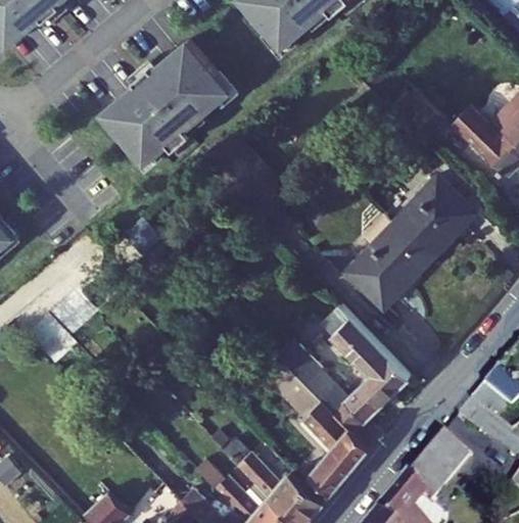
[(0,37),(5,43),(44,10),(55,0),(0,0),(0,37)]
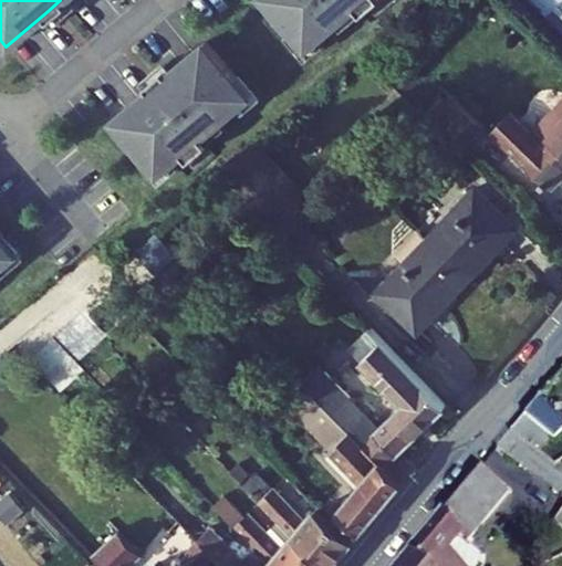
[(262,0),(303,49),(353,7),(358,14),(375,0),(262,0)]
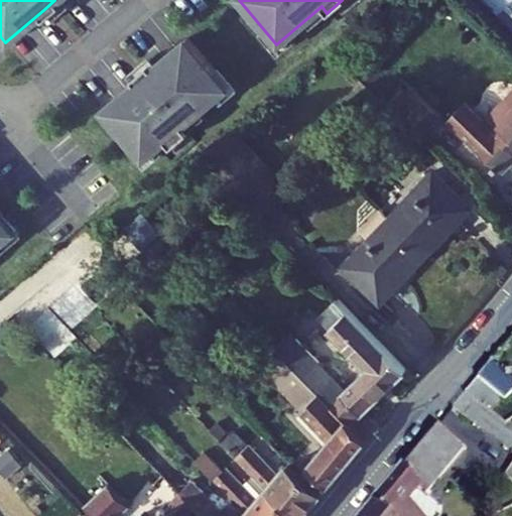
[(478,0),(496,16),(511,0),(478,0)]
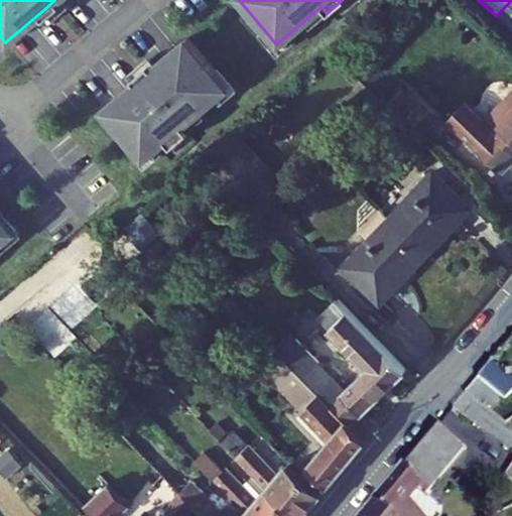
[(169,146),(186,132),(180,125),(226,88),(184,38),(139,77),(100,110),(141,159),(164,140),(169,146)]
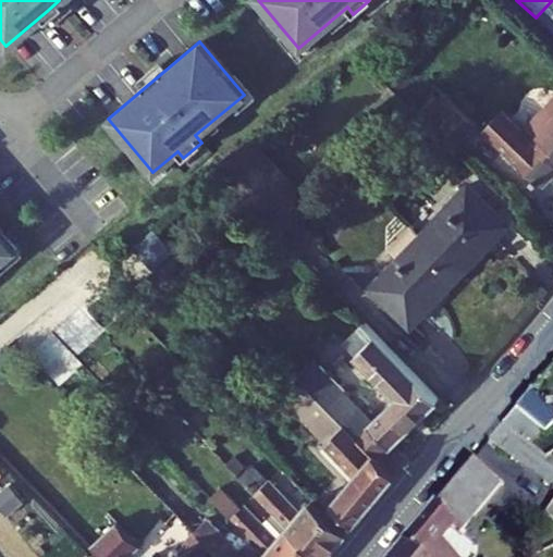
[(418,116),(450,147),(472,123),(439,93),(418,116)]
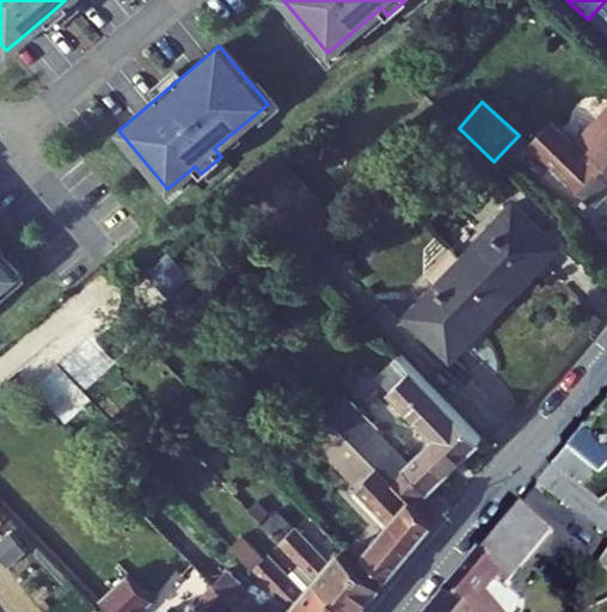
[(546,122),(527,142),(592,202),(606,185),(606,103),(570,142),(546,122)]
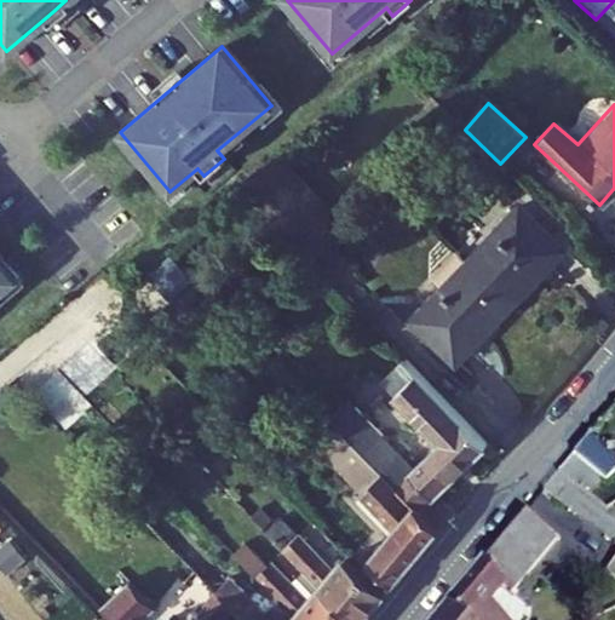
[(517,206),(465,262),(511,305),(563,248),(517,206)]
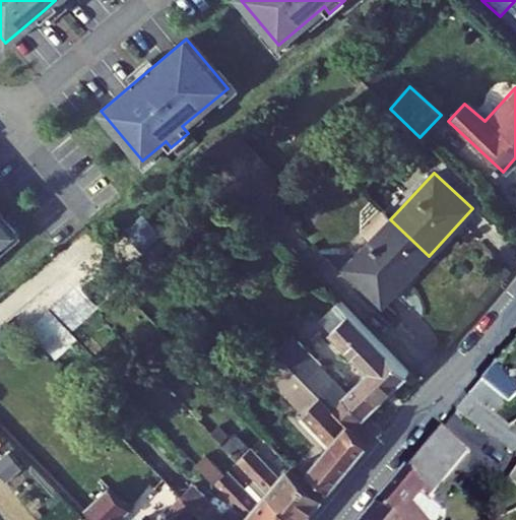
[(340,251),(350,260),(390,219),(380,209),(340,251)]
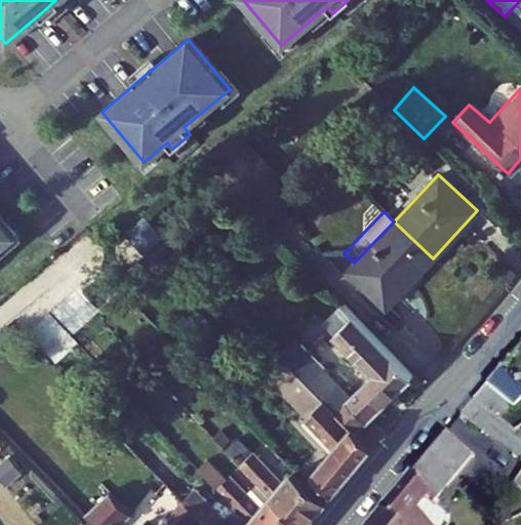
[(354,263),(346,271),(385,309),(433,258),(394,221),(354,263)]
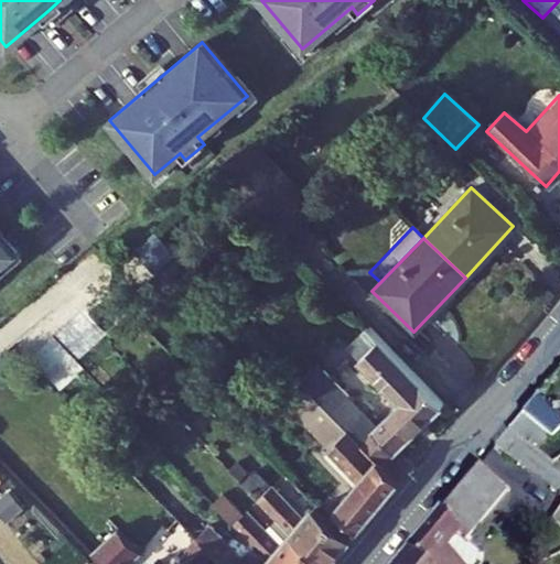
[(0,262),(12,252),(0,239),(0,262)]
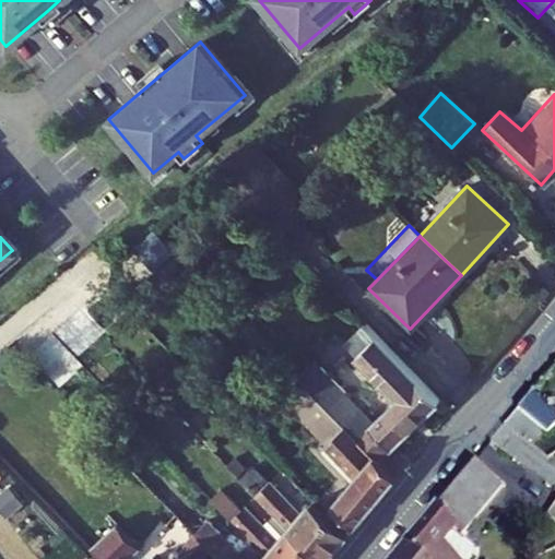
[(311,361),(293,378),(300,384),(375,462),(438,402),(363,324),(343,344),(393,397),(370,423),(311,361)]
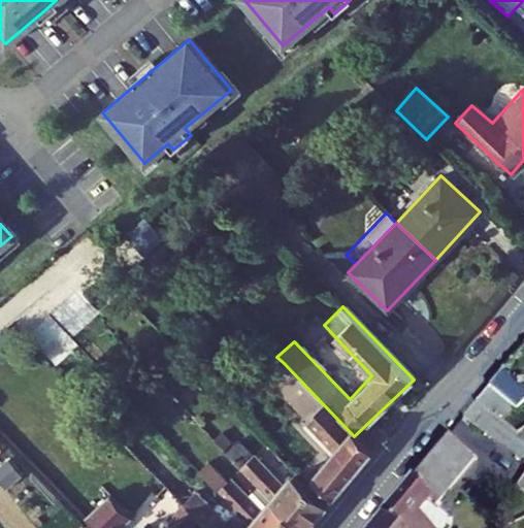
[(255,369),(266,380),(284,363),(276,357),(272,353),(255,369)]
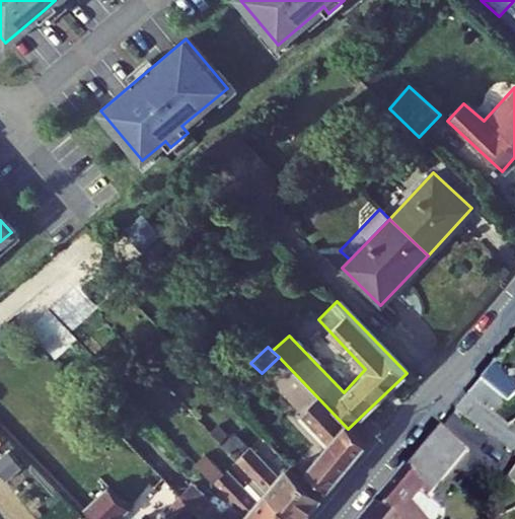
[(262,373),(260,375),(326,444),(305,471),(327,490),(364,445),(348,429),(279,357),(262,373)]
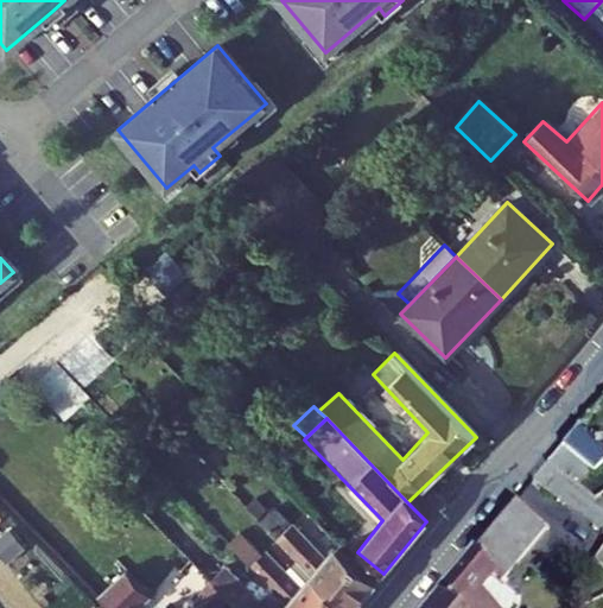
[(601,456),(572,428),(564,439),(592,467),(601,456)]
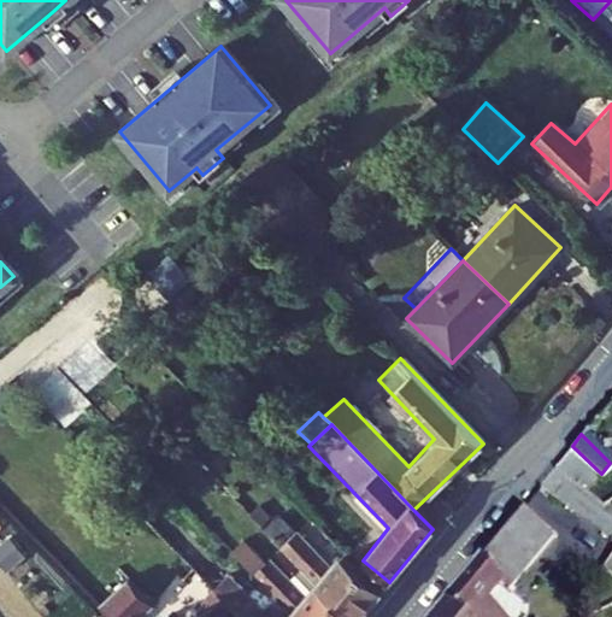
[(611,485),(605,477),(601,474),(598,479),(572,458),(586,471),(611,498),(611,485)]
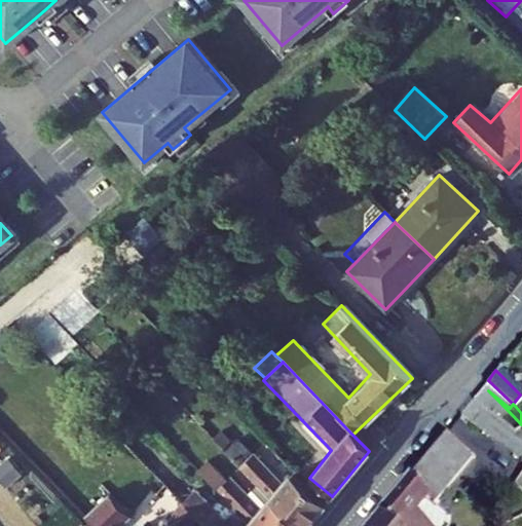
[(521,425),(521,424),(499,402),(488,414),(512,434),(521,425)]
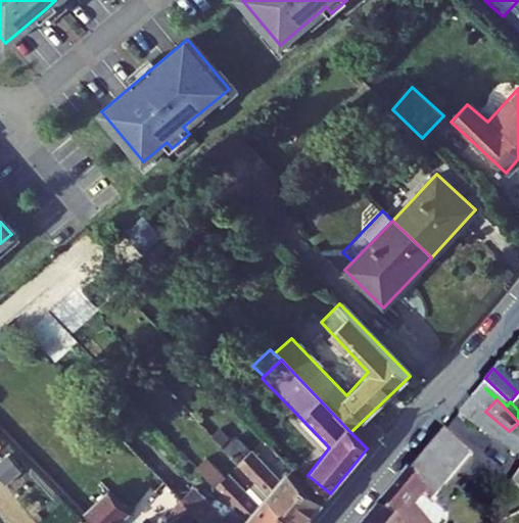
[(465,456),(438,432),(371,515),(380,522),(418,522),(409,515),(422,498),(428,502),(465,456)]
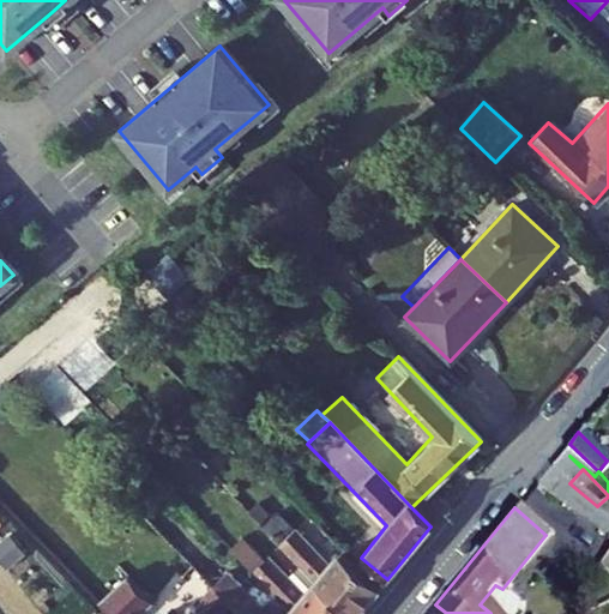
[(260,529),(276,546),(291,531),(273,513),(260,529)]
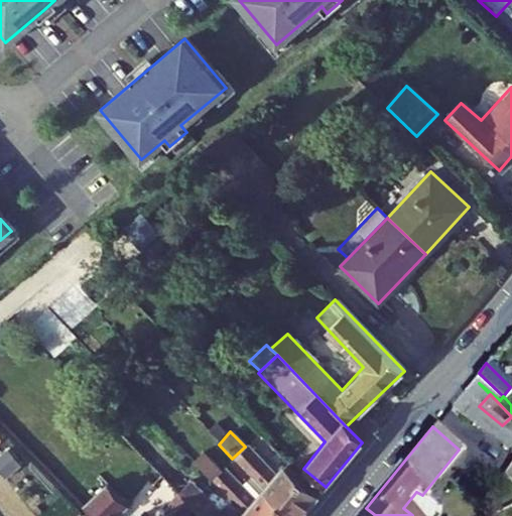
[(137,455),(127,444),(119,454),(168,500),(174,493),(155,473),(137,455)]
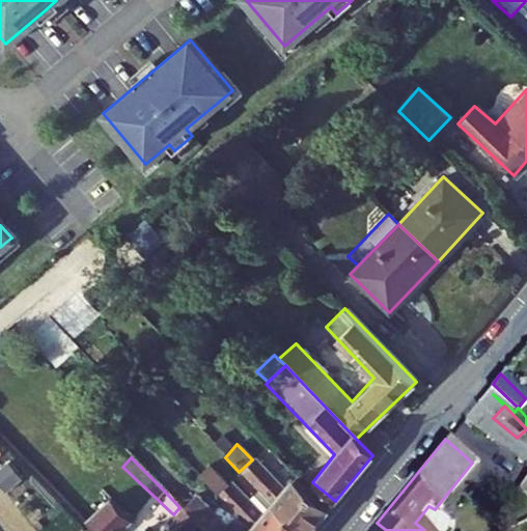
[(254,457),(252,459),(239,472),(254,488),(269,503),(302,530),(309,530),(328,509),(293,479),(284,488),(254,457)]
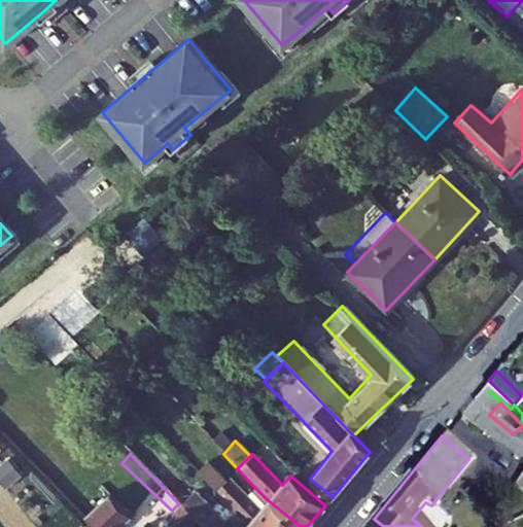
[(203,464),(196,471),(211,487),(217,480),(203,464)]
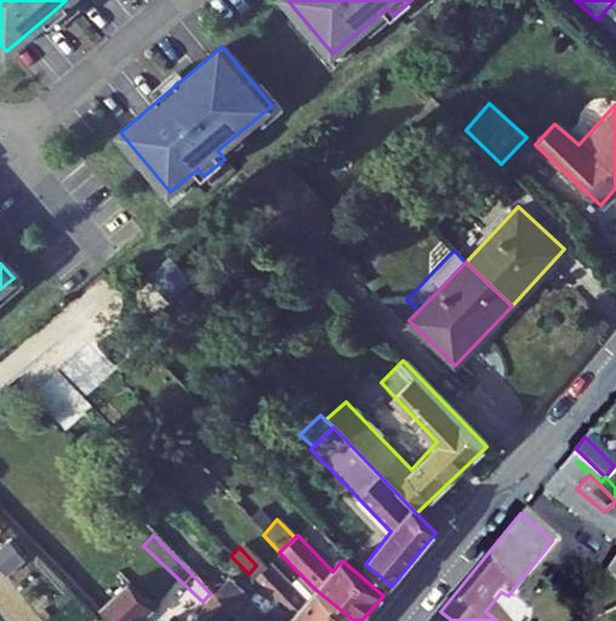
[(279,552),(271,563),(287,581),(297,571),(279,552)]
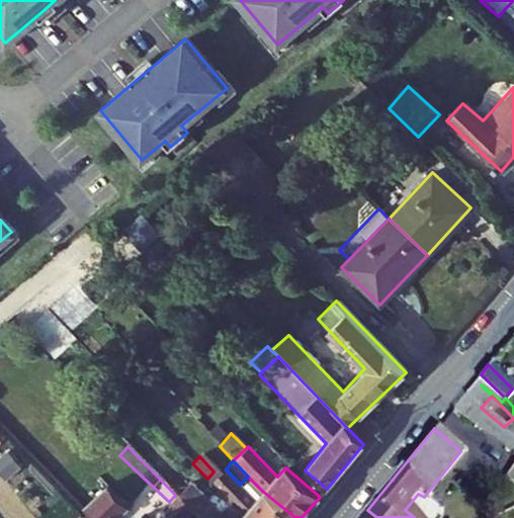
[(513,460),(502,479),(513,488),(513,460)]
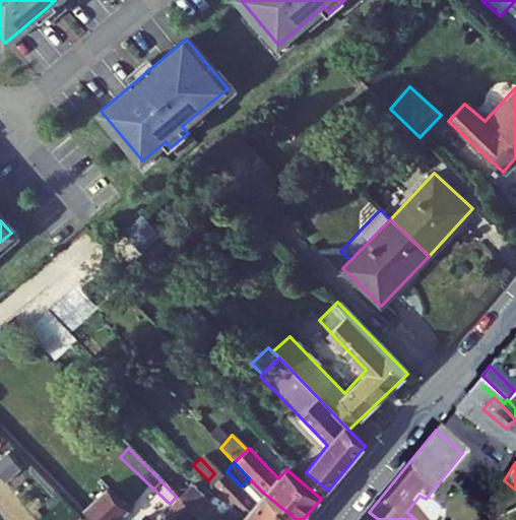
[(212,485),(217,492),(230,505),(242,516),(245,519),(296,519),(263,493),(255,503),(241,486),(227,471),(212,485)]
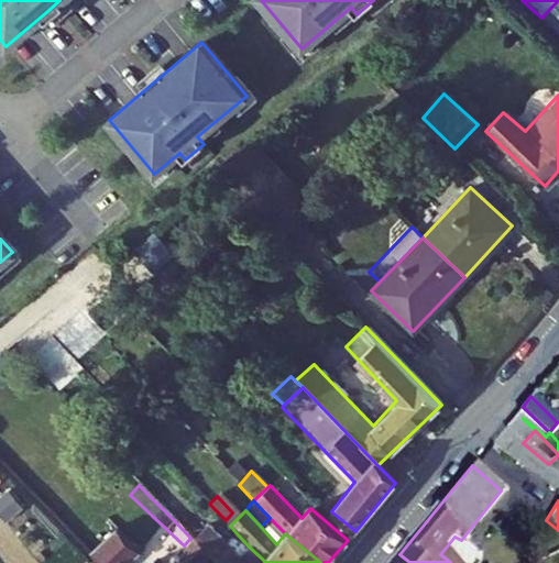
[(79,543),(88,552),(111,529),(103,519),(79,543)]
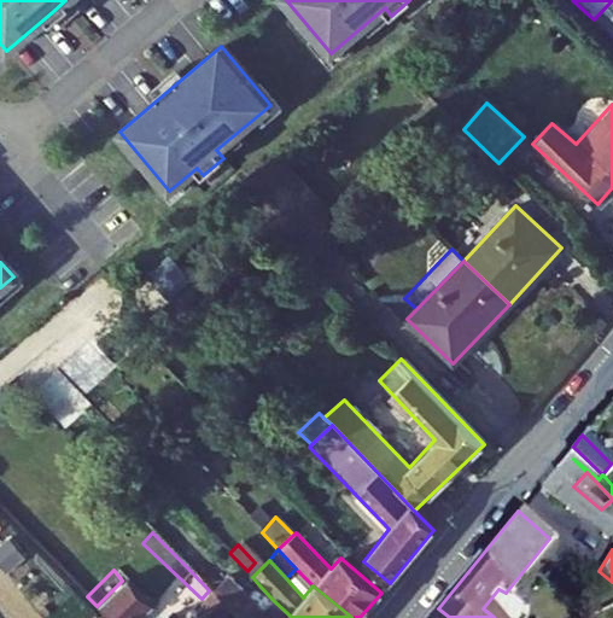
[(247,596),(227,576),(211,592),(238,617),(291,617),(287,613),(273,600),(262,611),(247,596)]
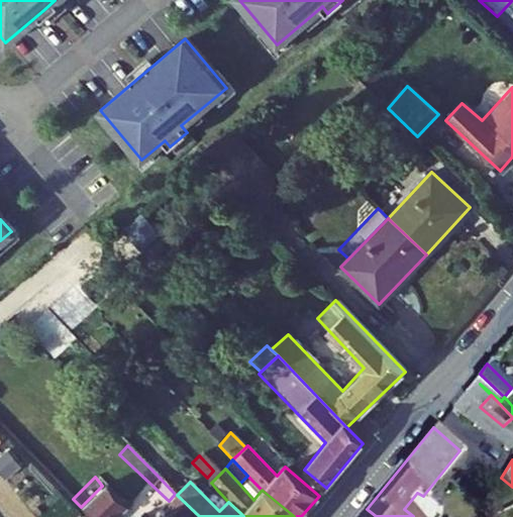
[(114,516),(124,507),(102,486),(81,507),(91,516),(114,516)]
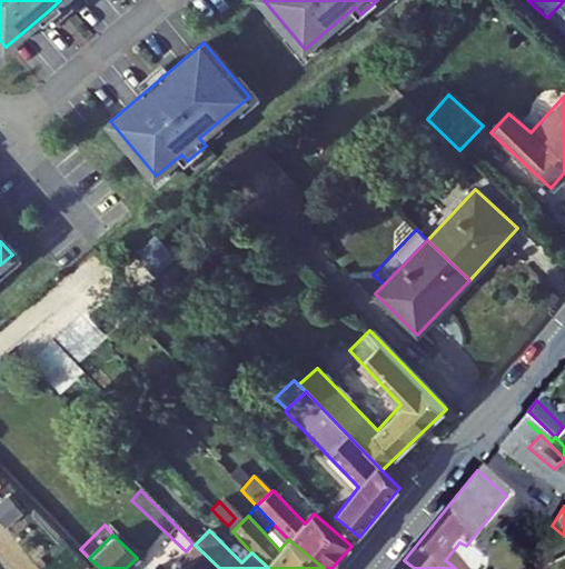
[(238,538),(228,549),(241,562),(251,552),(238,538)]
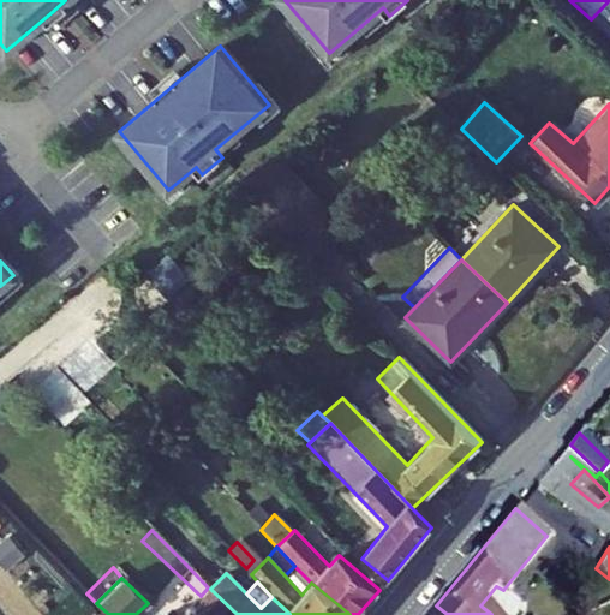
[(167,614),(162,610),(157,614),(237,614),(210,589),(208,587),(201,596),(185,614),(167,614)]
